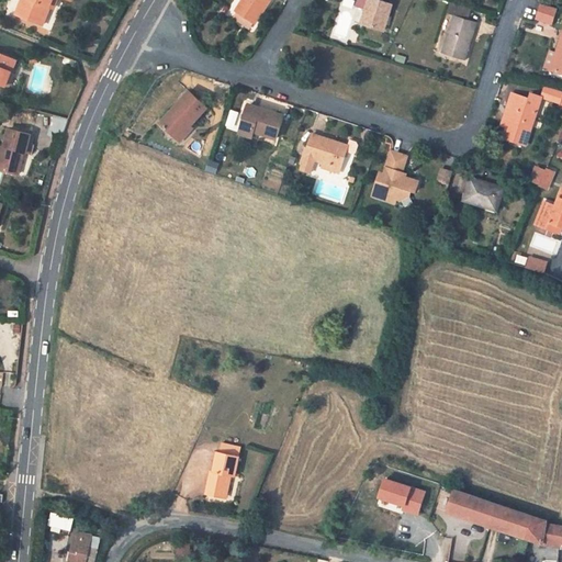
[(21,0),(15,15),(44,26),(51,8),(54,0),(70,0),(21,0)]
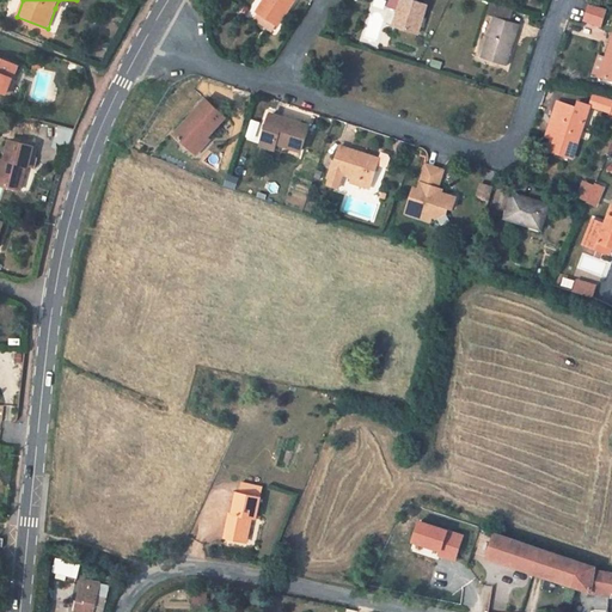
[(264,0),(256,12),(258,13),(277,25),(279,26),(294,0),(264,0)]
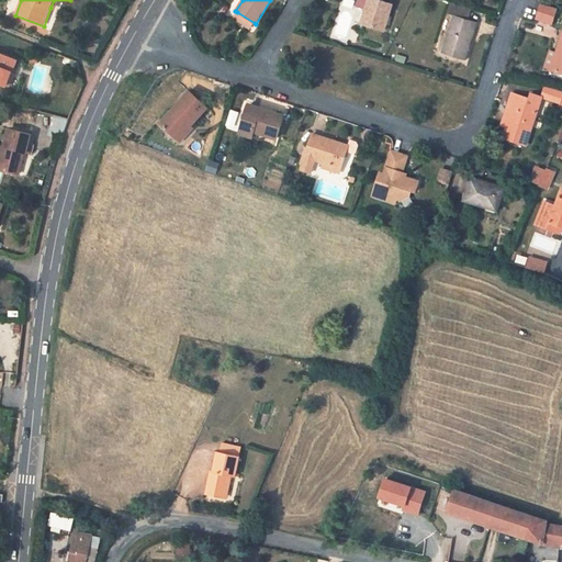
[(368,1),(364,0),(358,0),(357,6),(366,9),(368,1)]
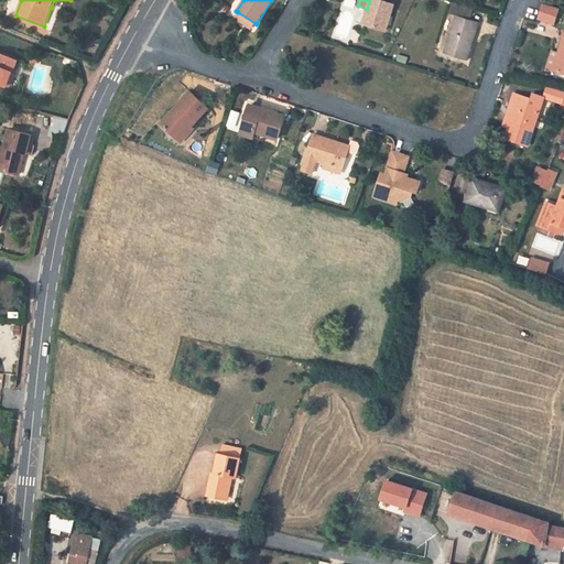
[(373,0),(369,0),(369,1),(367,9),(362,24),(387,31),(393,6),(373,0)]
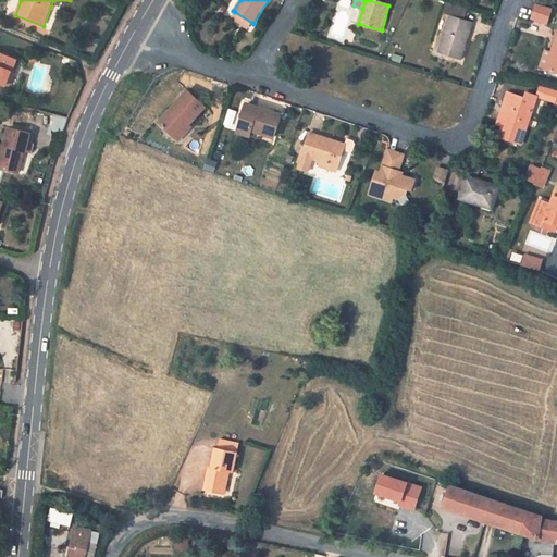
[(536,3),(531,19),(548,24),(553,9),(536,3)]
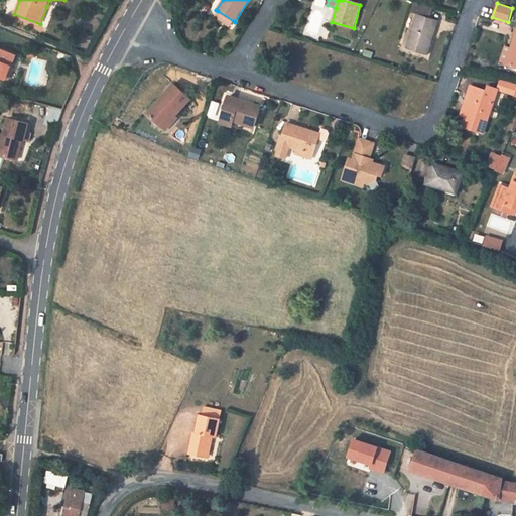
[(432,9),(414,4),(411,13),(417,15),(406,49),(426,56),(437,21),(429,18),(432,9)]
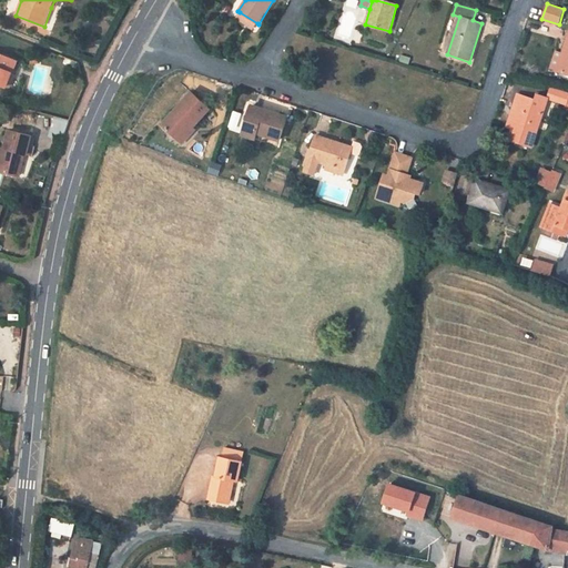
[(363,23),(368,10),(361,8),(356,21),(363,23)]
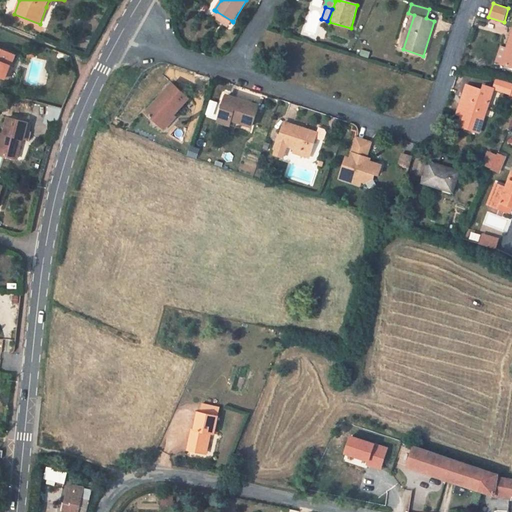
[(232,21),(216,11),(213,17),(228,27),(232,21)]
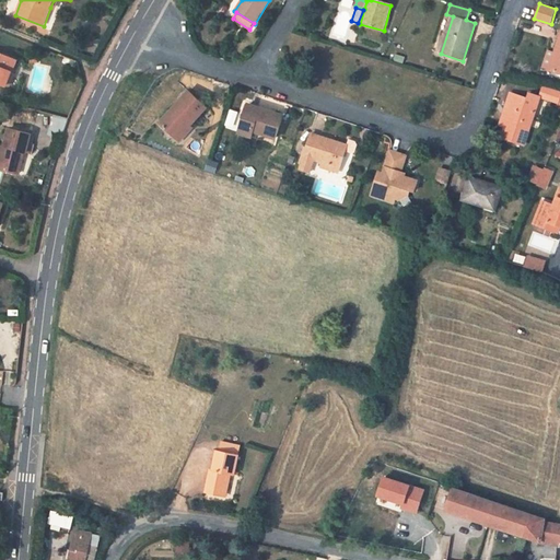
[(559,37),(555,54),(549,70),(559,73),(559,37)]
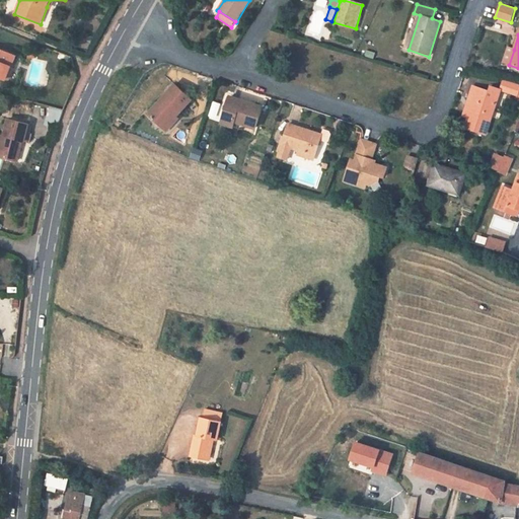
[(502,63),(509,65),(514,50),(508,47),(502,63)]
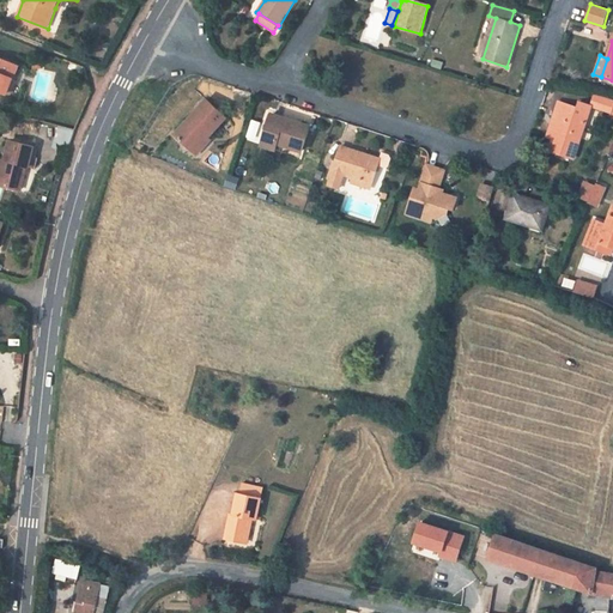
[(0,92),(6,96),(13,80),(8,78),(14,66),(0,60),(0,92)]
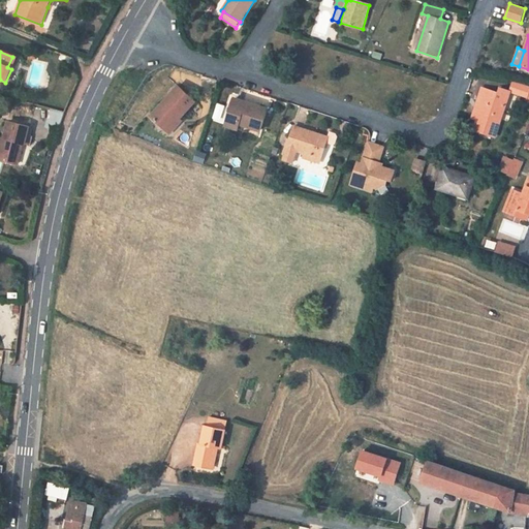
[(7,67),(11,69),(16,58),(12,57),(7,67)]
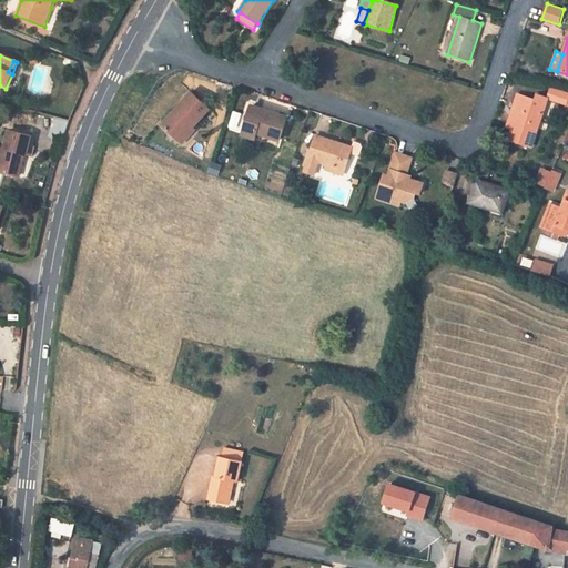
[(548,100),(566,105),(567,99),(567,94),(551,89),(548,100)]
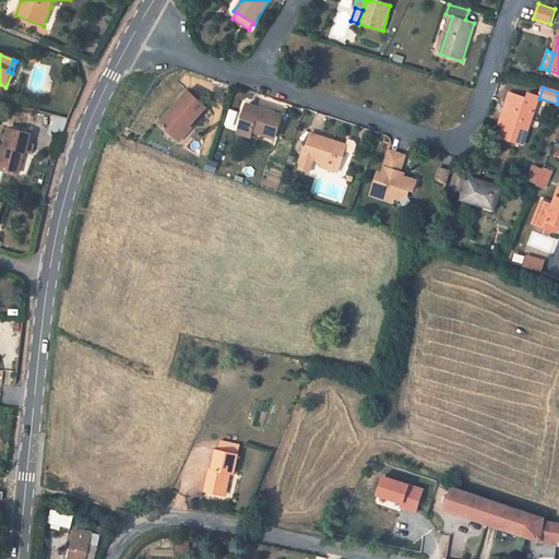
[(159,123),(174,137),(179,131),(185,135),(192,128),(190,126),(205,108),(188,93),(159,123)]
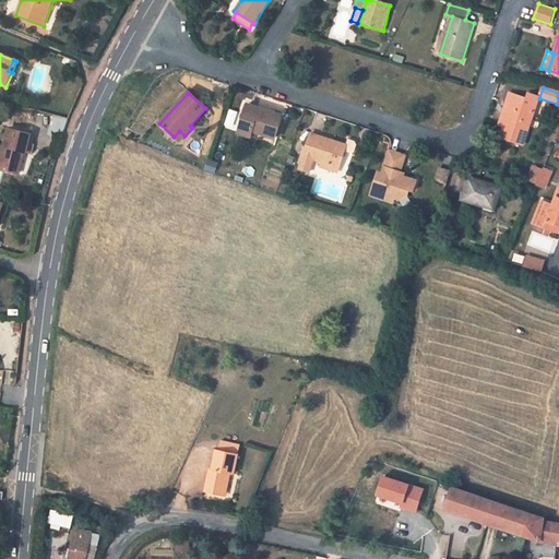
[(523,145),(539,98),(527,94),(526,99),(509,94),(506,104),(511,105),(503,127),(500,138),(523,145)]
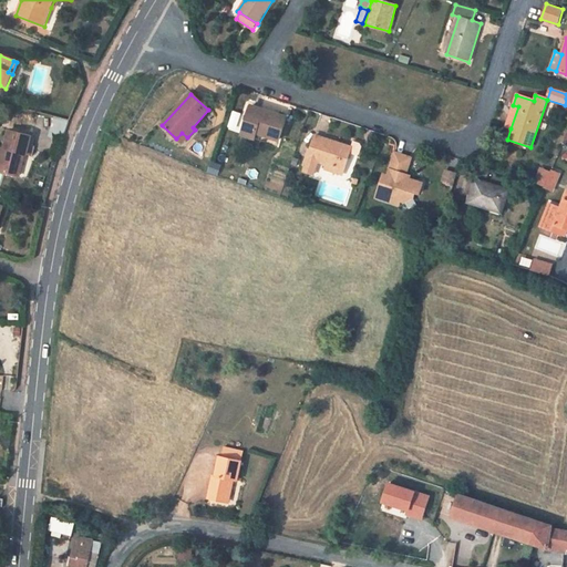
[(518,106),(513,105),(506,126),(511,129),(518,106)]
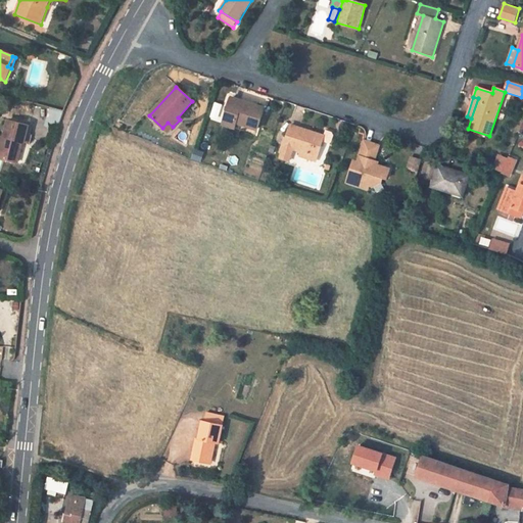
[(223,125),(235,129),(237,123),(247,126),(257,129),(264,108),(232,98),(223,125)]
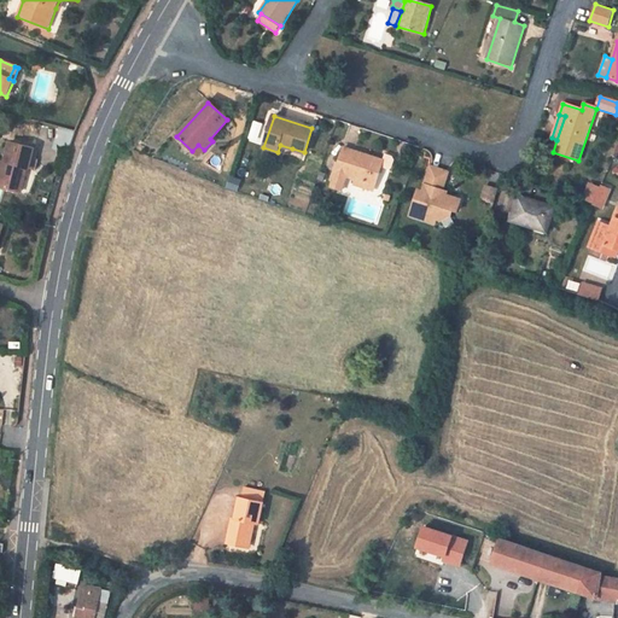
[(22,169),(27,170),(29,170),(31,161),(34,150),(10,144),(4,164),(0,163),(0,188),(16,192),(22,169)]
